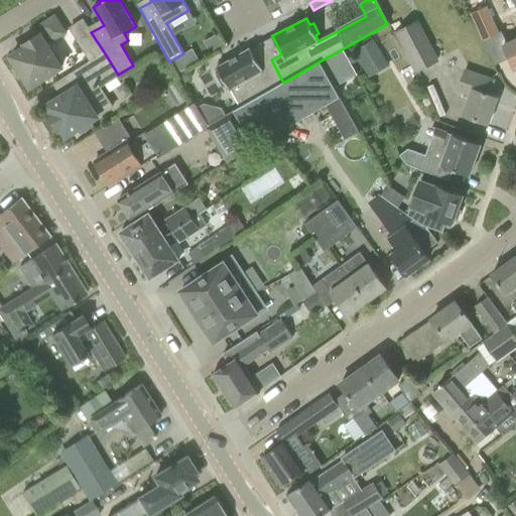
[(484,42),(499,34),(487,7),(471,14),(484,42)]
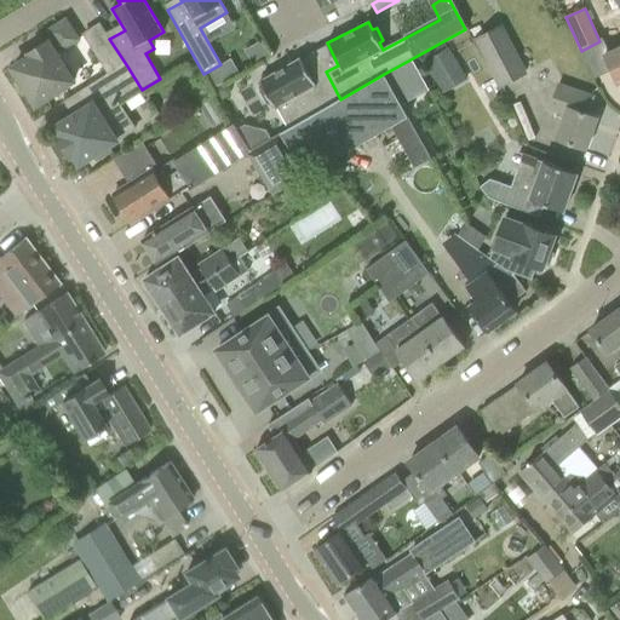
[(56,55),(79,40),(65,19),(47,32),(53,40),(49,42),(47,41),(29,52),(32,56),(13,68),(36,104),(73,81),(56,55)]
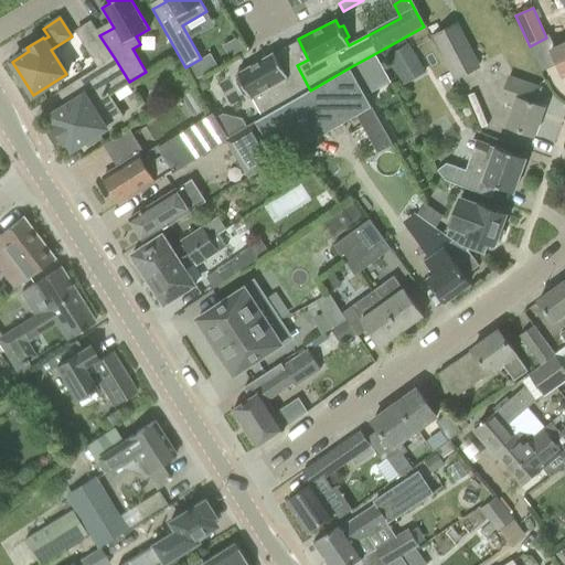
[(115,59),(99,35),(92,22),(76,31),(99,67),(115,59)]
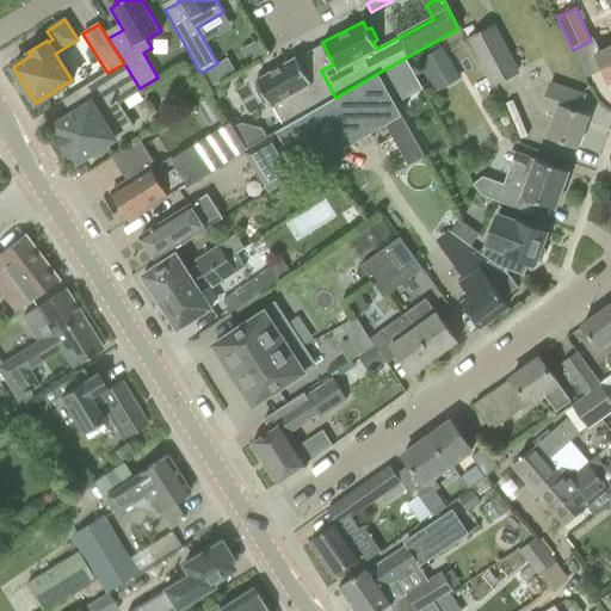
[(493,87),(519,73),(494,25),(467,39),(493,87)]
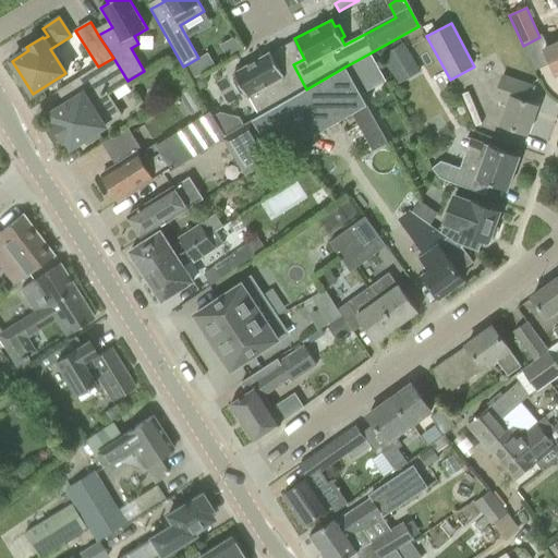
[(557,24),(541,32),(547,47),(544,49),(547,56),(556,76),(557,74),(557,24)]
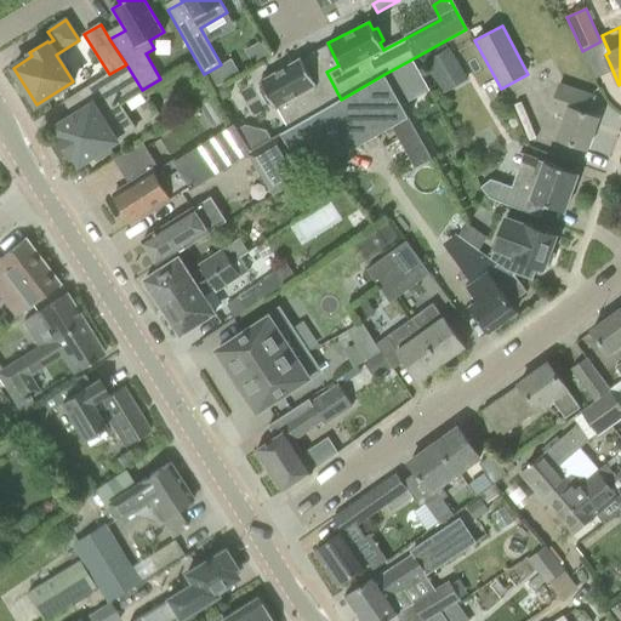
[(443,95),(468,80),(449,47),(425,63),(443,95)]
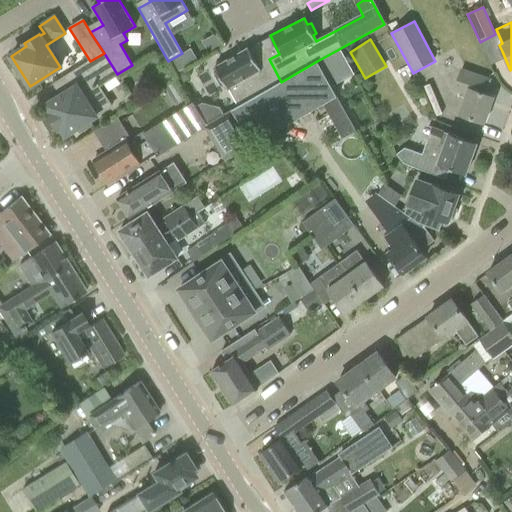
[(269,59),(258,65),(248,47),(215,67),(228,90),(229,90),(239,106),(281,82),(269,59)]
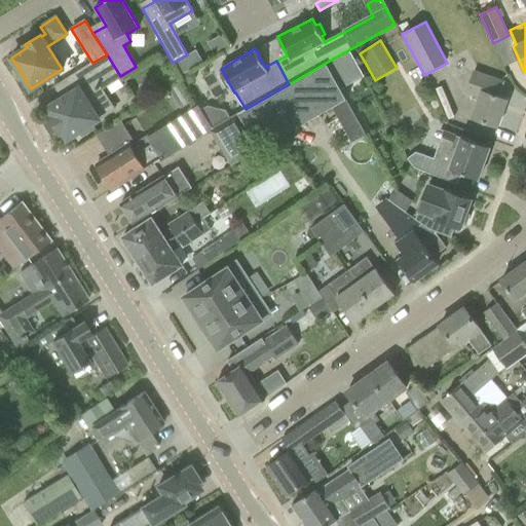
[(187,54),(175,62),(182,74),(202,63),(195,50),(187,54)]
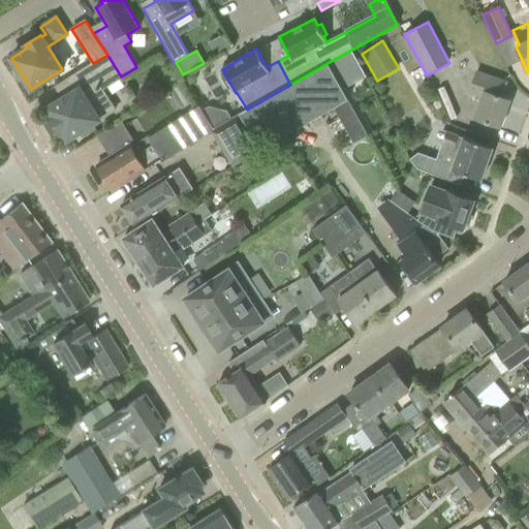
[(122,78),(121,76),(107,55),(93,63),(72,76),(81,88),(49,109),(53,117),(50,119),(60,134),(63,132),(68,139),(99,120),(91,106),(106,96),(101,90),(122,78)]
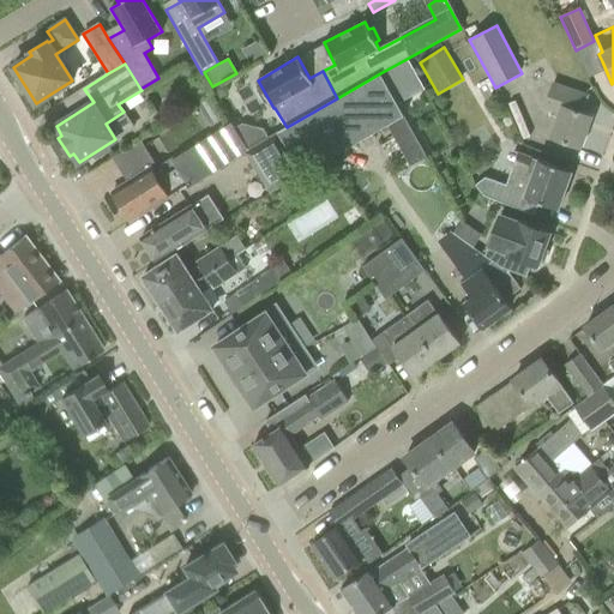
[(280,131),(305,174),(306,176),(385,126),(410,167),(427,157),(380,73),(337,98),(287,127),(280,131)]
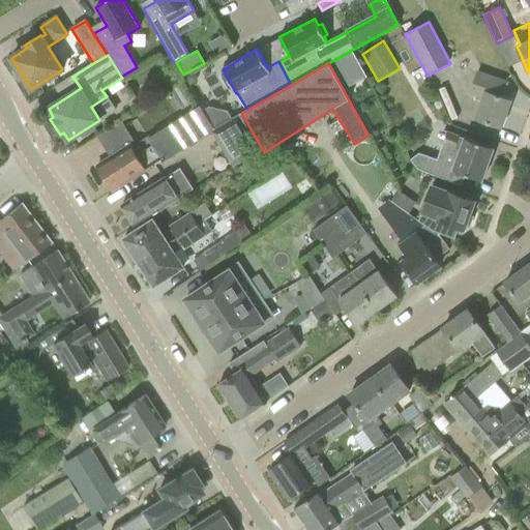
[(194,70),(184,76),(189,86),(196,83),(197,77),(194,70)]
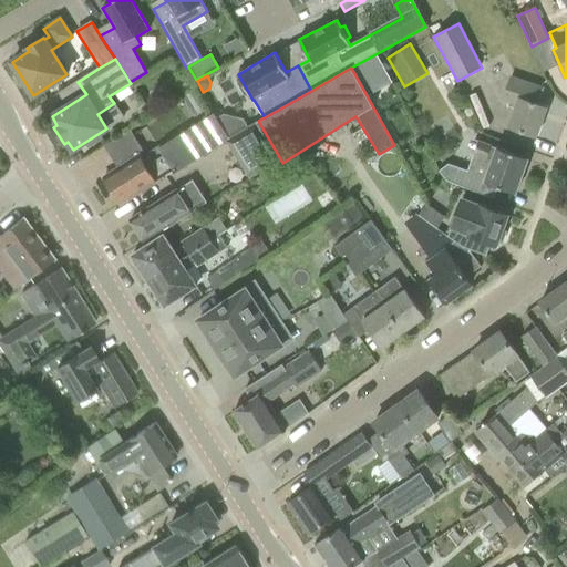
[(542,89),(521,81),(509,78),(502,100),(515,104),(507,127),(536,137),(547,109),(536,104),(542,89)]
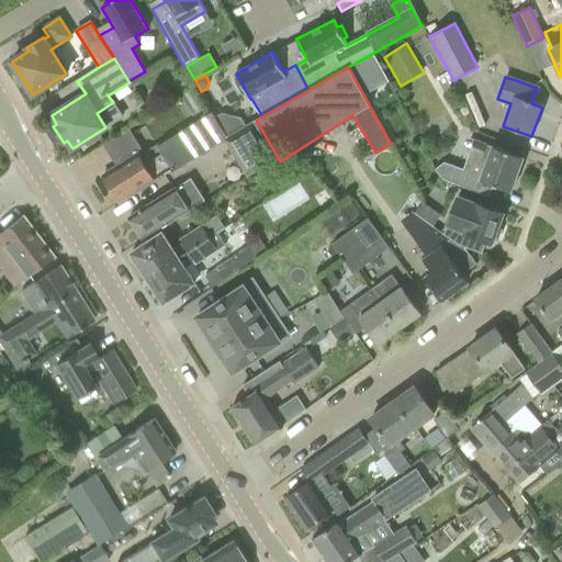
[(142,152),(116,168),(102,177),(119,202),(171,169),(173,172),(226,139),(225,138),(227,137),(211,112),(156,148),(154,146),(143,153),(142,152)]
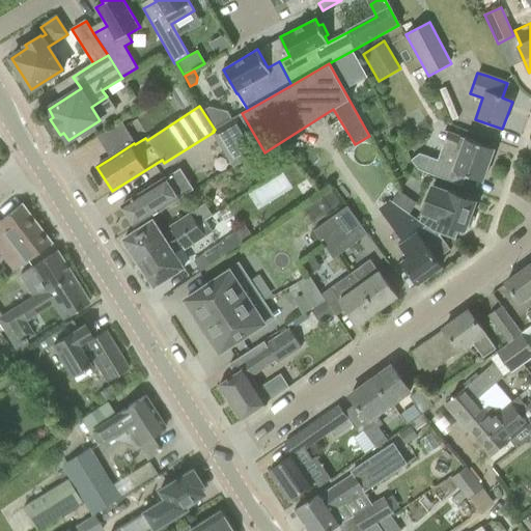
[(263,150),(242,113),(215,130),(213,131),(214,132),(235,167),(263,150)]
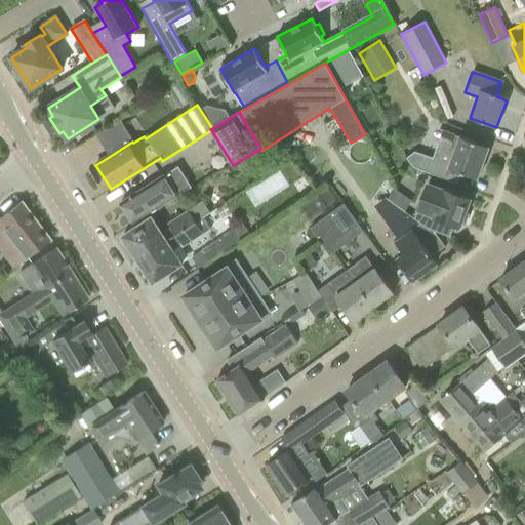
[(489,148),(470,142),(442,131),(433,158),(414,152),(406,159),(415,170),(456,185),(460,173),(478,179),(489,148)]
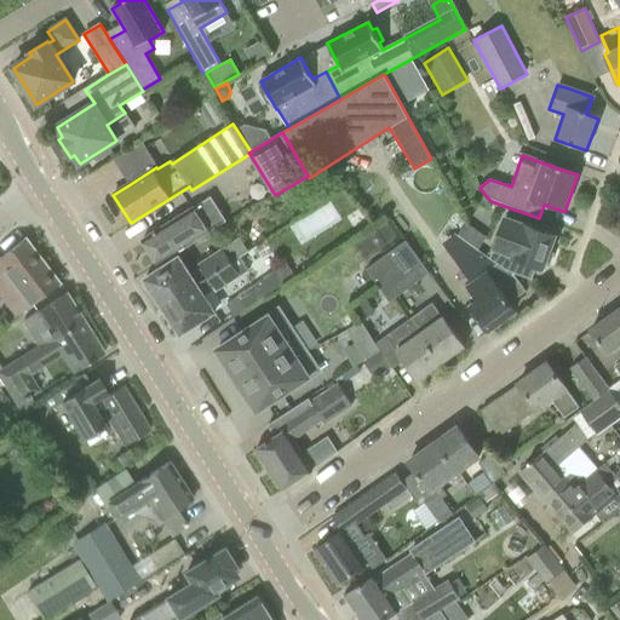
[(158,265),(224,223),(210,197),(142,240),(158,265)]
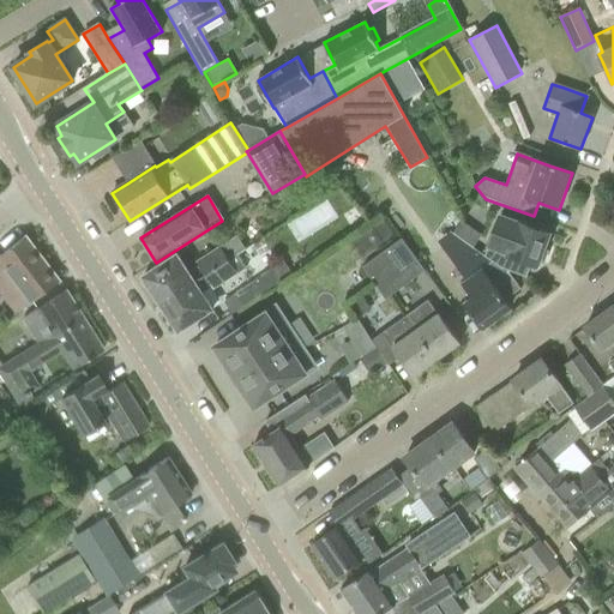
[(330,200),(289,222),(299,240),(339,220),(330,200)]
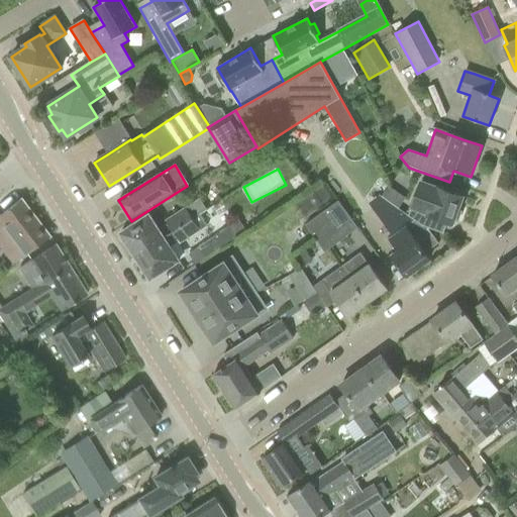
[(421,181),(409,216),(424,227),(429,228),(443,233),(447,222),(453,224),(454,221),(457,222),(461,212),(458,211),(463,197),(421,181)]
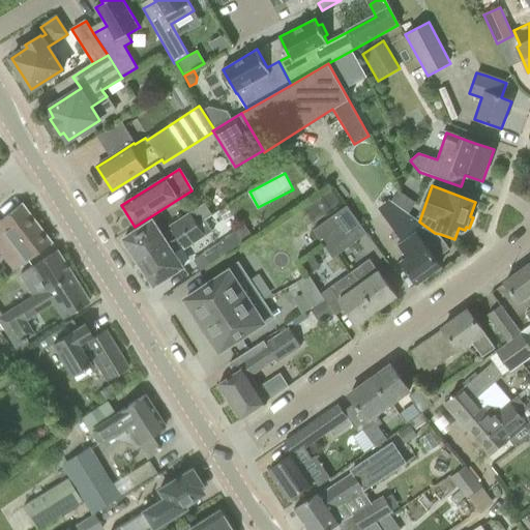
[(389,200),(378,207),(411,254),(401,261),(402,262),(417,283),(440,266),(436,259),(446,253),(449,249),(439,235),(440,234),(435,233),(419,222),(414,217),(408,213),(390,201),(389,200)]
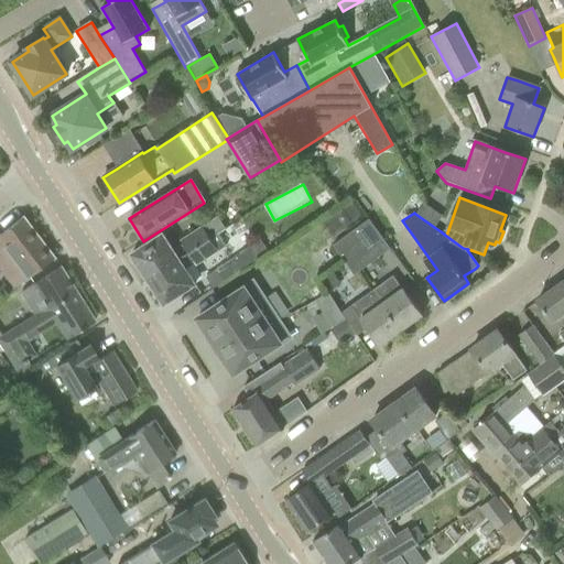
[(148,280),(226,229),(218,216),(180,241),(183,246),(175,250),(164,232),(131,255),(148,280)]
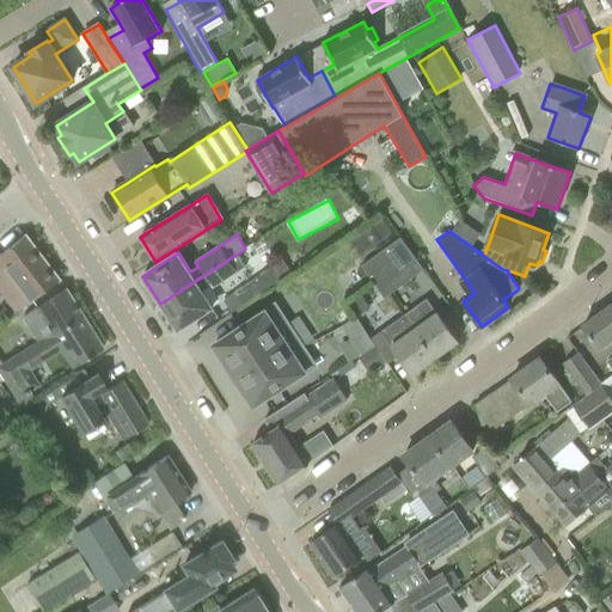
[(0,297),(13,314),(57,281),(24,237),(0,254),(0,297)]
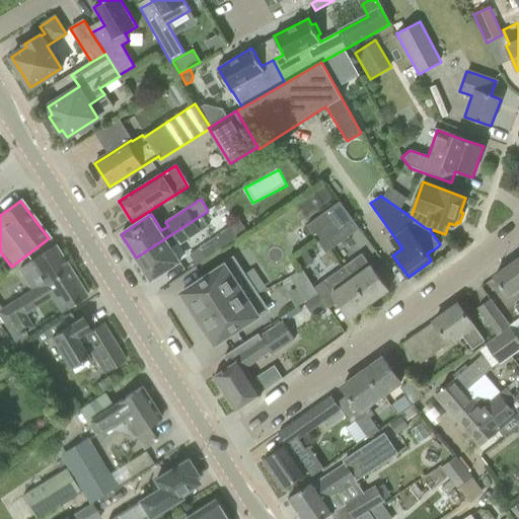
[(326,253),(360,229),(339,202),(306,225),(326,253)]
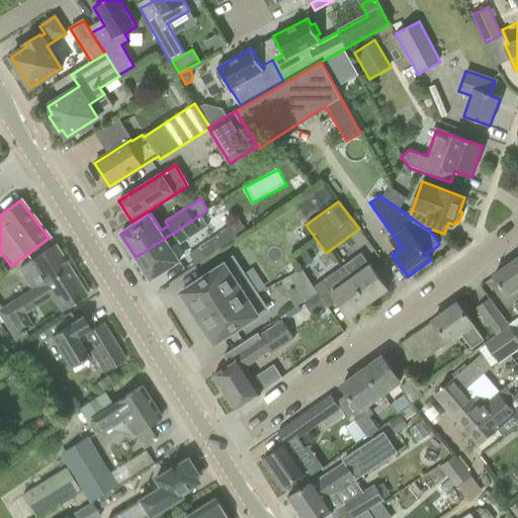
[(200,216),(207,210),(136,257),(151,280),(180,261),(171,246),(178,242),(180,245),(208,227),(200,216)]
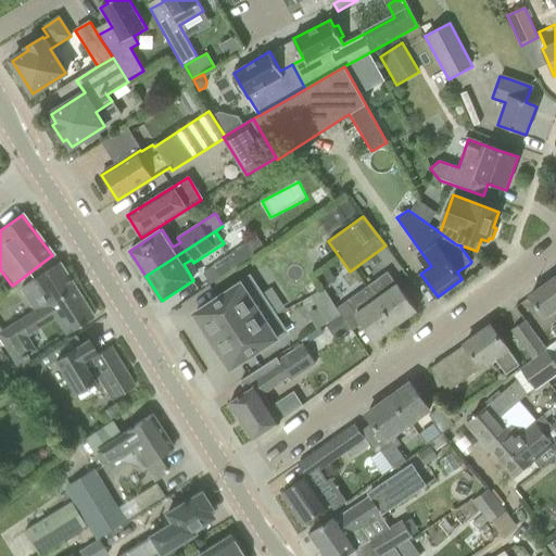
[(211,285),(253,254),(245,244),(203,274),(211,285)]
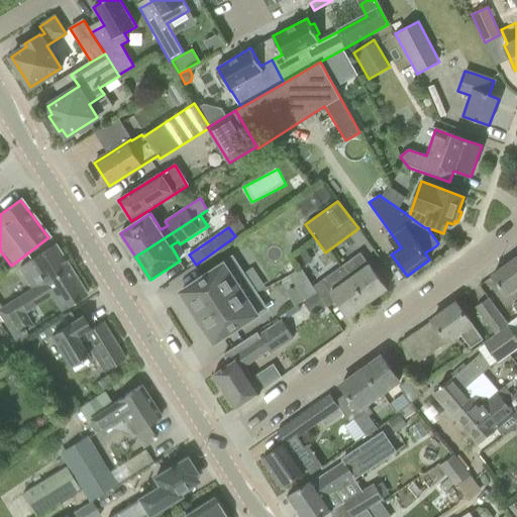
[(55,245),(19,269),(27,281),(32,290),(69,268),(55,245)]
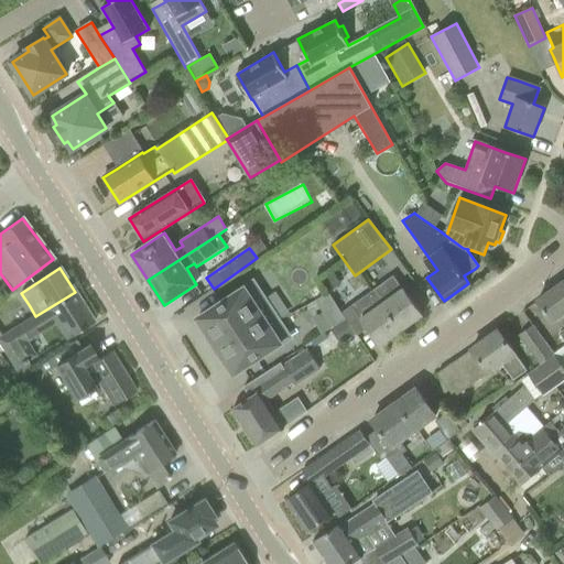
[(333,273),(323,280),(331,291),(339,285),(333,273)]
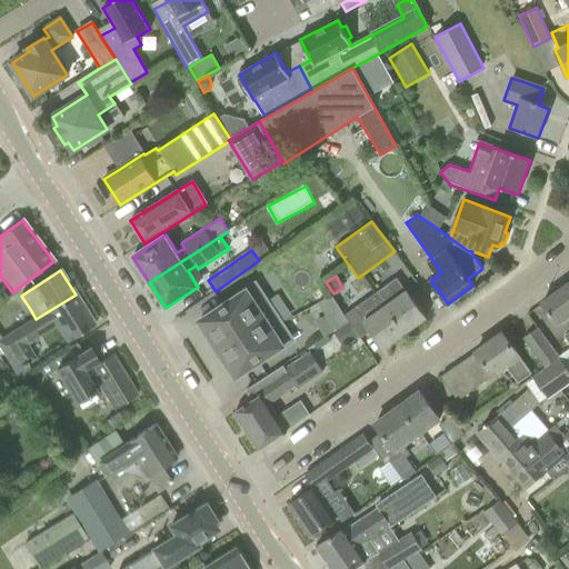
[(407,291),(406,292),(397,279),(376,293),(385,307),(386,307),(405,333),(426,319),(407,291)]
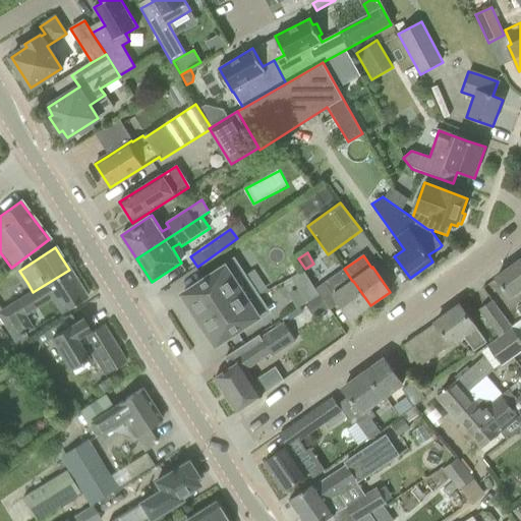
[(520,310),(520,259),(520,261),(520,262),(498,278),(497,277),(497,278),(511,297),(511,296),(511,295),(520,287),(520,304),(518,307),(520,310)]
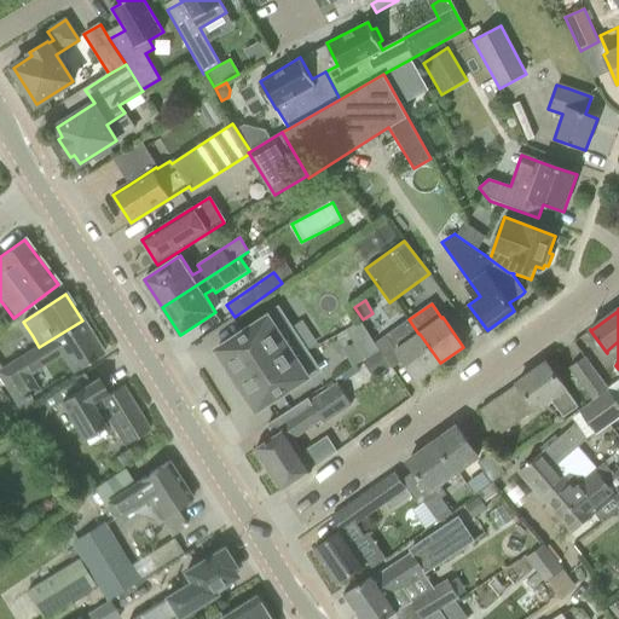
[(236,381),(299,341),(278,310),(217,350),(236,381)]
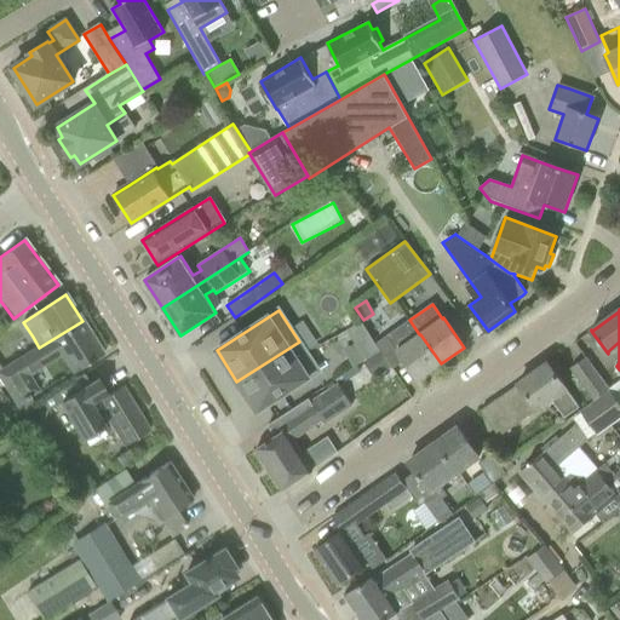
[(420,334),(419,334),(409,320),(375,344),(389,365),(401,356),(419,380),(441,363),(420,334)]
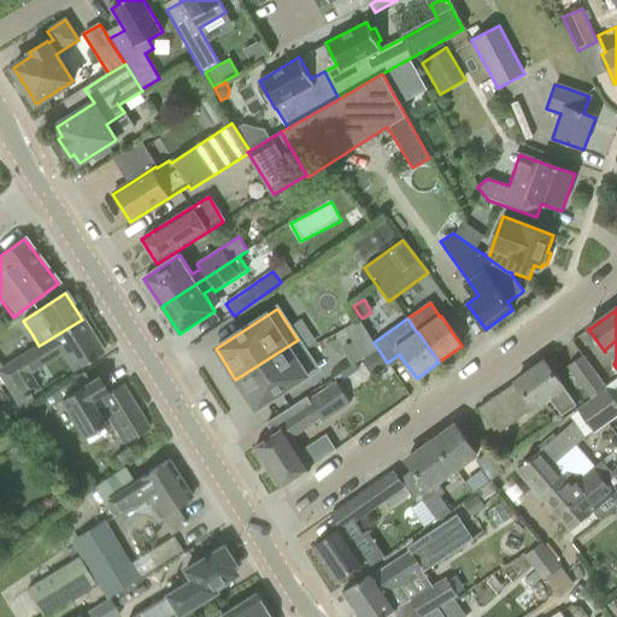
[(72,372),(103,352),(82,319),(39,346),(3,369),(0,370),(0,378),(23,412),(34,405),(29,397),(39,389),(30,376),(62,354),(72,372)]
